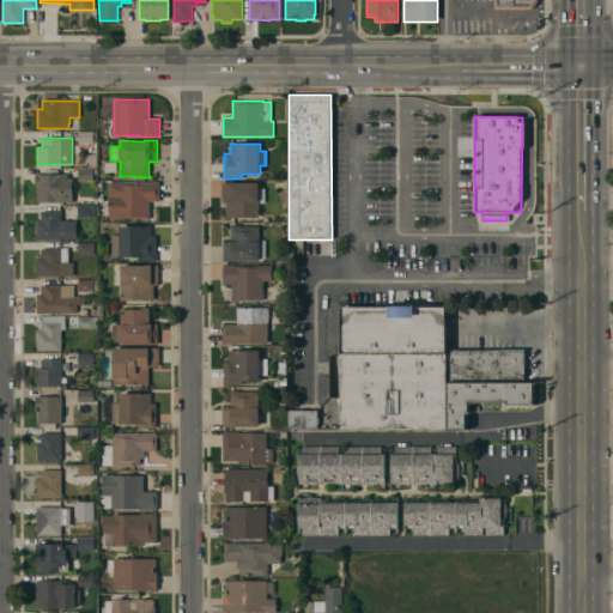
[(37,202),(37,186),(35,186),(35,174),(68,174),(68,178),(73,178),(73,182),(76,182),(76,190),(73,190),(73,202),(37,202)]
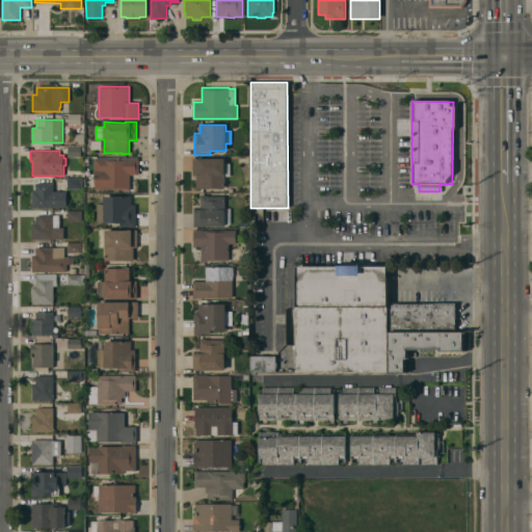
[(95,185),(89,185),(89,178),(95,178),(95,158),(132,158),(132,157),(138,157),(138,175),(130,175),(130,190),(124,190),(124,189),(95,189),(95,185)]
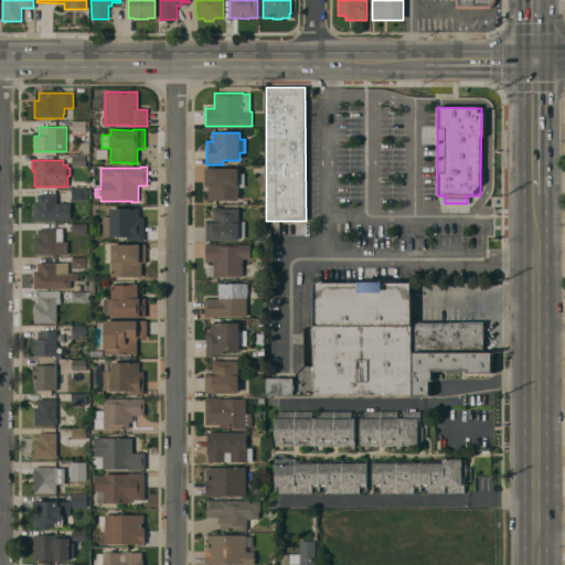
[(209,200),(209,185),(205,185),(205,168),(220,168),(238,168),(238,173),(244,173),(244,187),(238,187),(238,200),(209,200)]
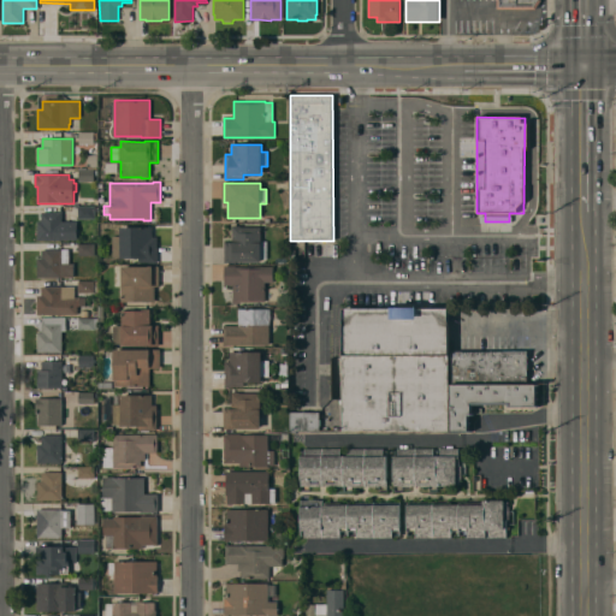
[(61,240),(61,241),(37,241),(37,221),(41,221),(41,212),(61,212),(61,221),(77,221),(77,240),(61,240)]
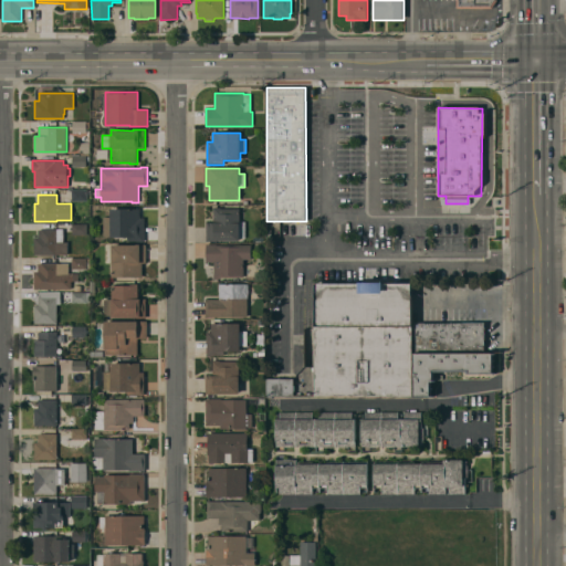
[(217,241),(211,241),(211,222),(213,222),(213,208),(221,208),(221,209),(240,209),(240,240),(217,241)]
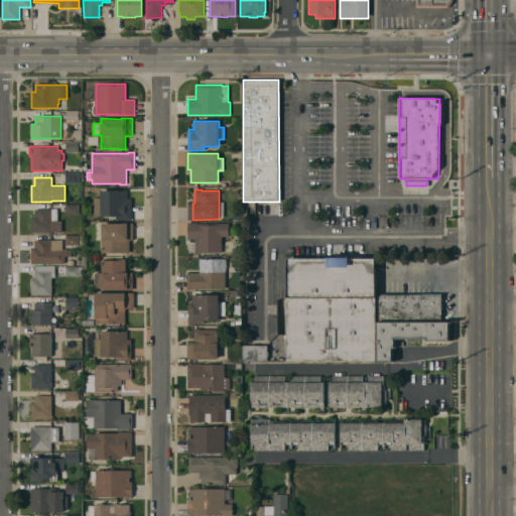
[(94,198),(101,198),(101,190),(127,190),(127,199),(132,199),(132,220),(124,220),(116,220),(116,216),(101,217),(101,215),(94,215),(94,198)]
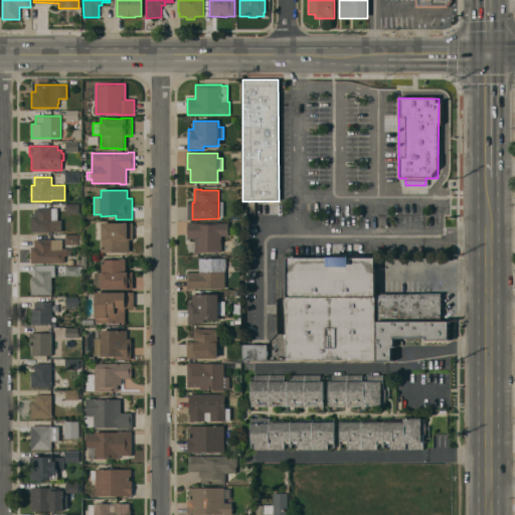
[(31,232),(31,216),(34,216),(34,209),(51,208),(57,208),(57,220),(61,220),(61,231),(31,232)]
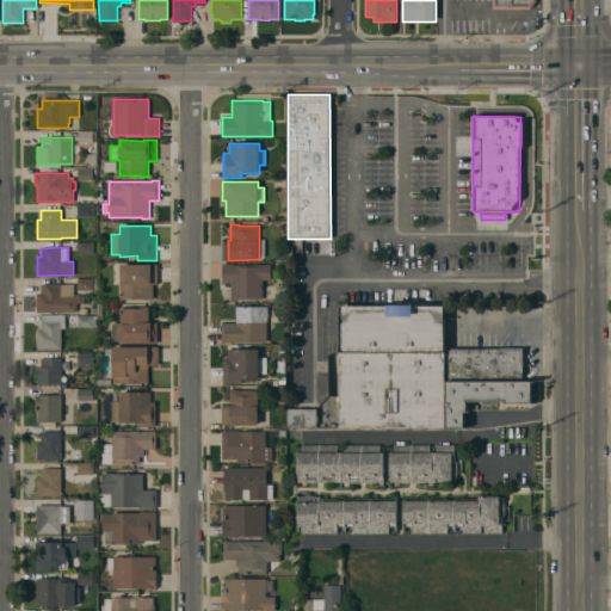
[(234,264),(271,264),(271,279),(263,279),(263,300),(239,300),(239,301),(232,301),(232,283),(222,283),(222,263),(234,264)]
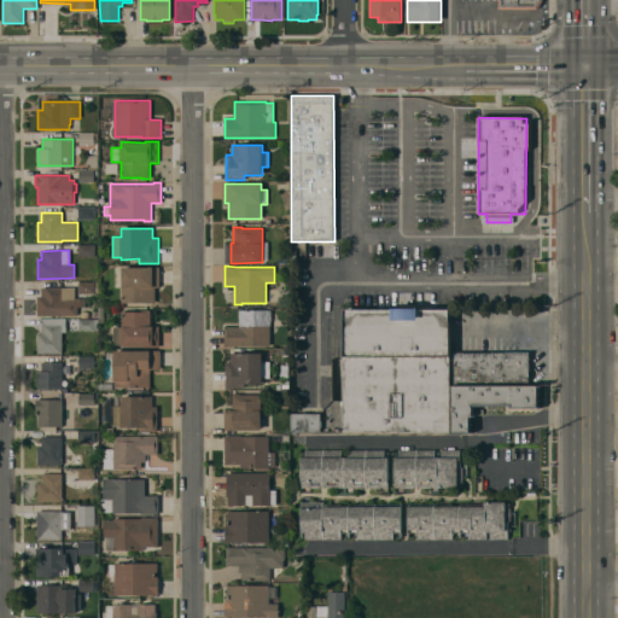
[(153,267),(159,267),(159,286),(155,286),(155,302),(122,302),(122,267),(153,267)]
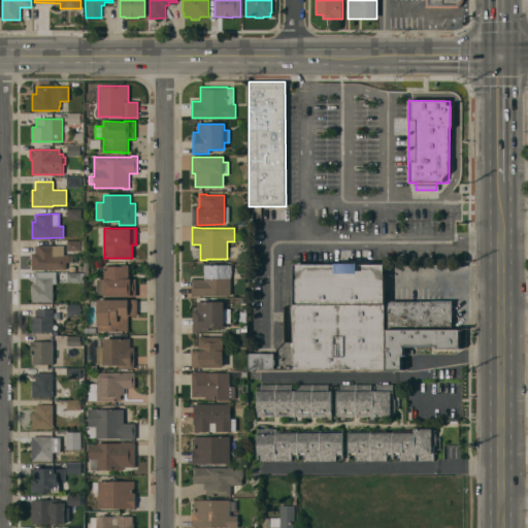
[(80,250),(80,240),(66,241),(66,251),(80,250)]
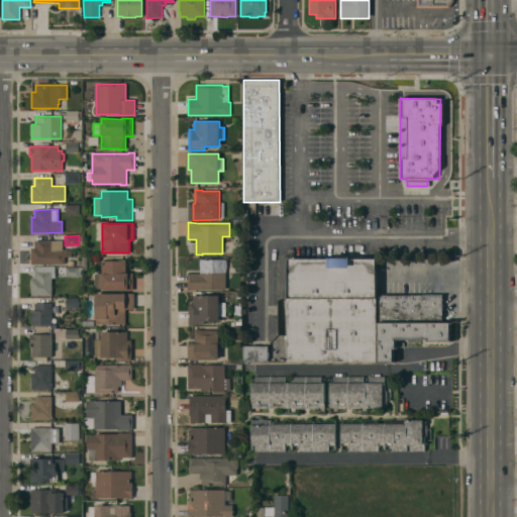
[(63,240),(63,249),(72,249),(72,256),(65,256),(65,264),(31,264),(31,247),(34,247),(34,241),(37,241),(37,240),(63,240)]
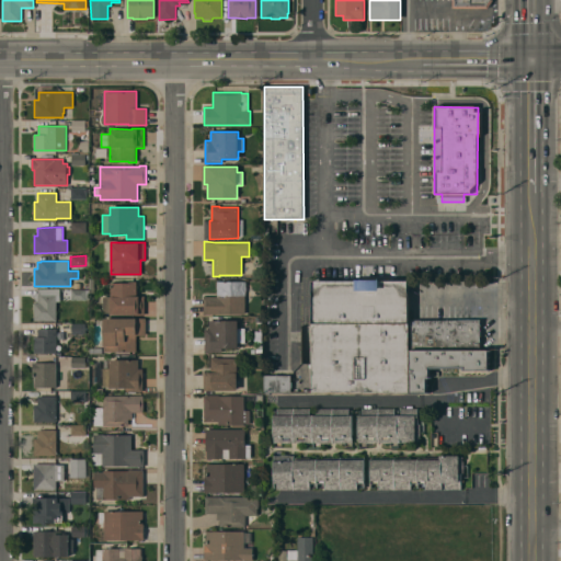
[(245,281),(245,313),(220,313),(210,313),(210,315),(204,315),(204,296),(217,296),(217,281),(245,281)]
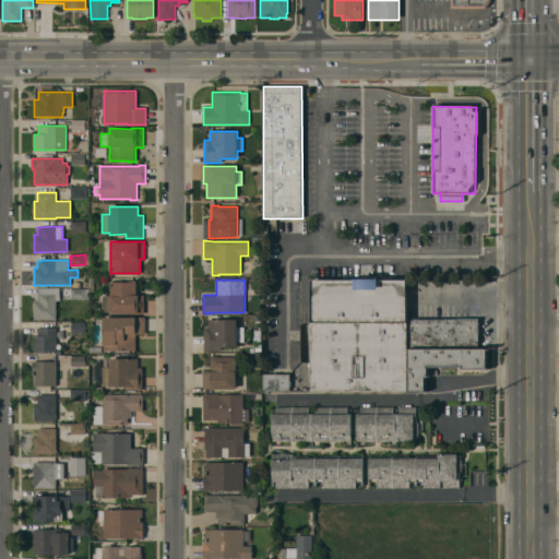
[(407,280),(407,391),(310,391),(310,280),(407,280)]
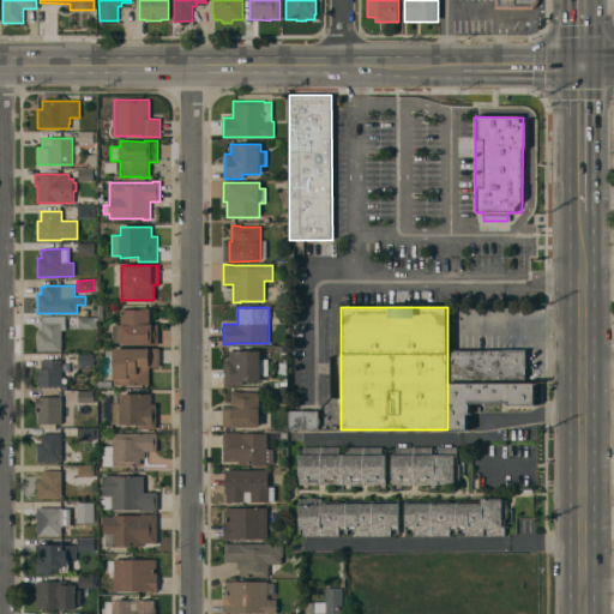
[(158,344),(149,344),(148,342),(113,342),(113,325),(121,325),(121,309),(140,309),(140,308),(150,308),(150,324),(158,324),(158,344)]
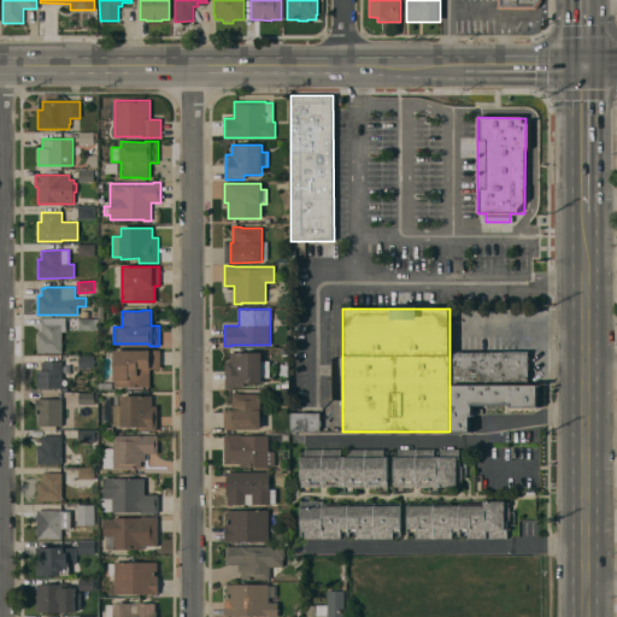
[(65,318),(65,331),(62,331),(62,352),(37,352),(37,333),(41,334),(41,318),(65,318)]
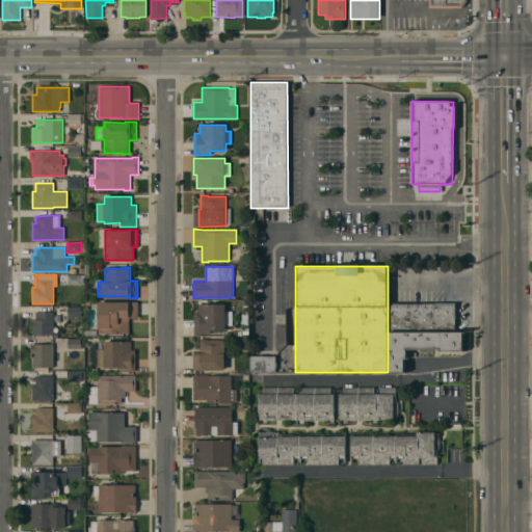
[(99,334),(99,301),(138,301),(138,317),(130,317),(130,334),(99,334)]
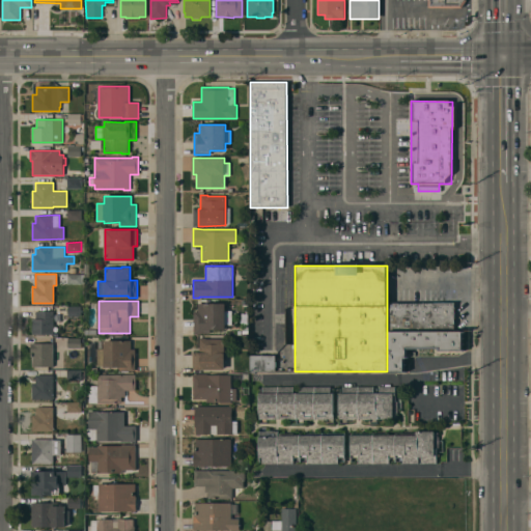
[(194,311),(198,311),(198,303),(225,303),(225,310),(232,310),(232,325),(225,325),(225,329),(210,329),(211,334),(194,334),(194,311)]
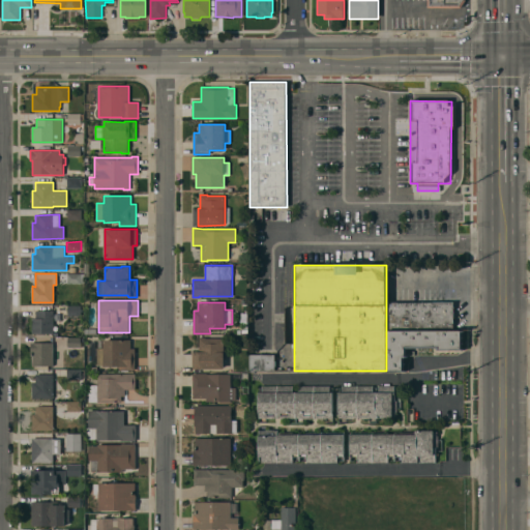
[(387,330),(387,302),(453,302),(453,330),(387,330)]
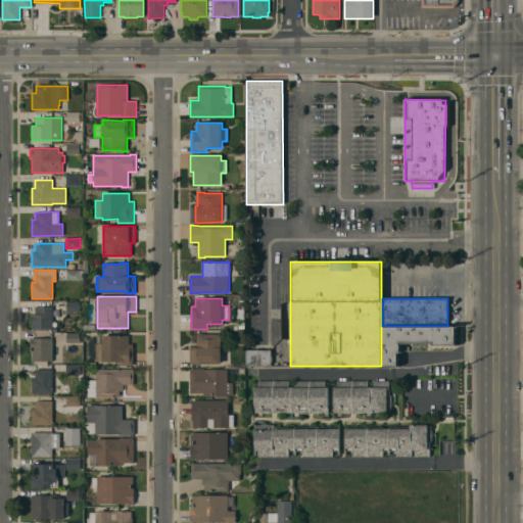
[(52,306),(52,329),(32,329),(32,314),(35,314),(35,306),(52,306)]
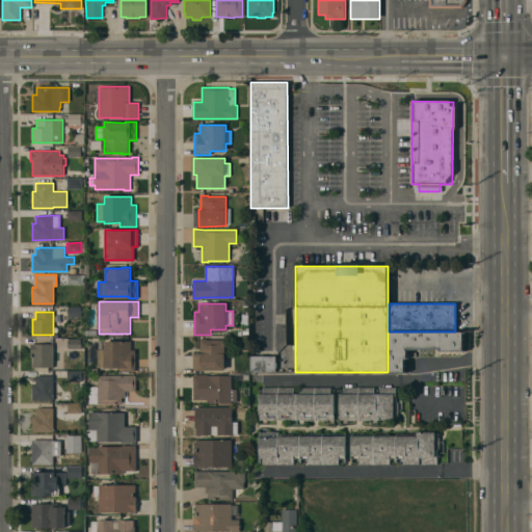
[(466,331),(466,351),(440,351),(440,349),(408,349),(408,358),(406,358),(406,373),(390,373),(389,331),(455,331),(466,331)]
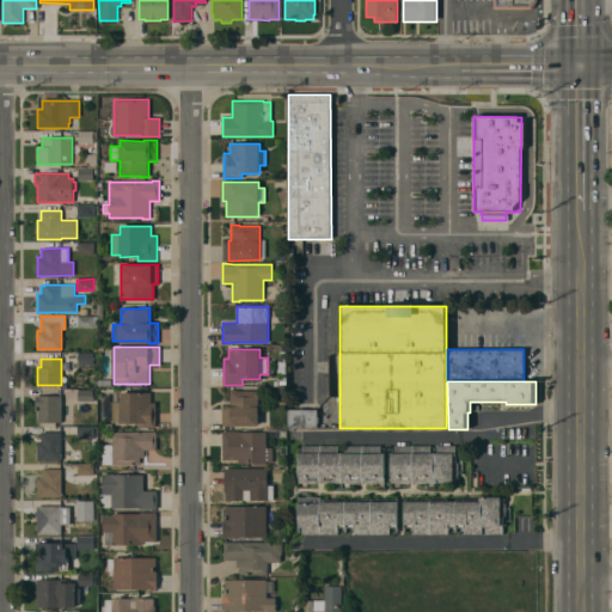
[(238,390),(238,391),(259,391),(259,426),(232,426),(222,426),(222,405),(231,405),(231,390),(238,390)]
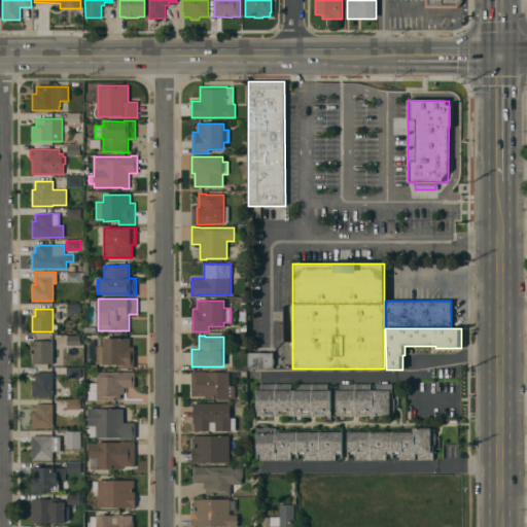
[(134,367),(118,367),(118,363),(96,363),(96,345),(97,345),(97,339),(102,339),(102,338),(130,338),(130,346),(134,346),(134,367)]
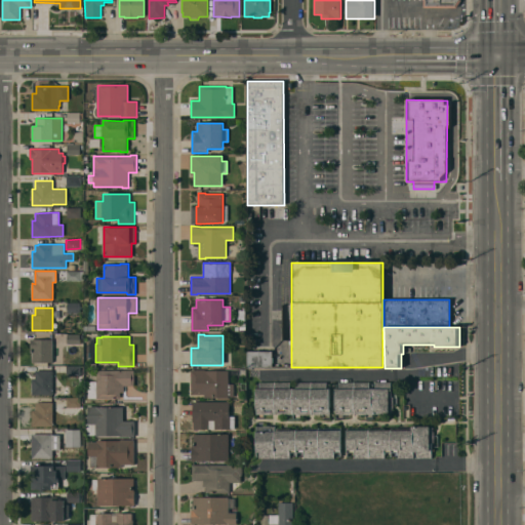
[(52,339),(52,362),(32,362),(32,349),(30,349),(30,339),(52,339)]
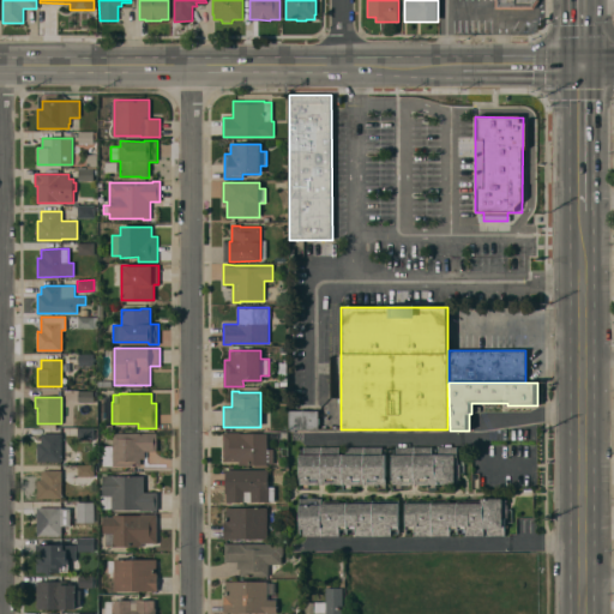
[(319,410),(319,428),(288,428),(288,410),(319,410)]
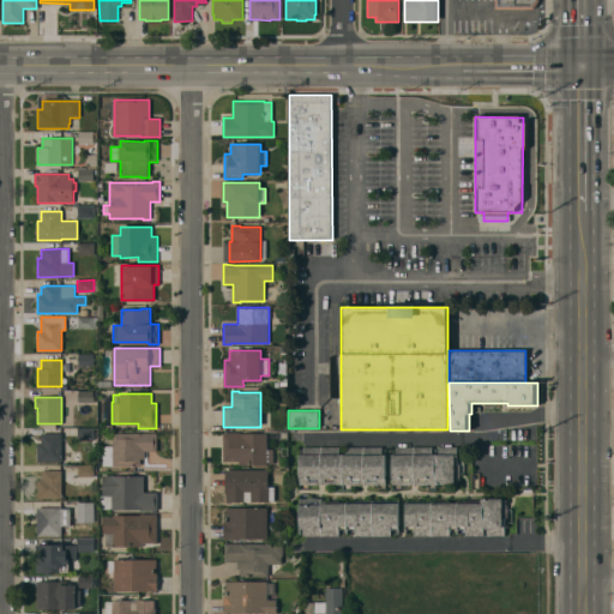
[(61,433),(61,462),(37,461),(37,441),(41,443),(41,433),(61,433)]
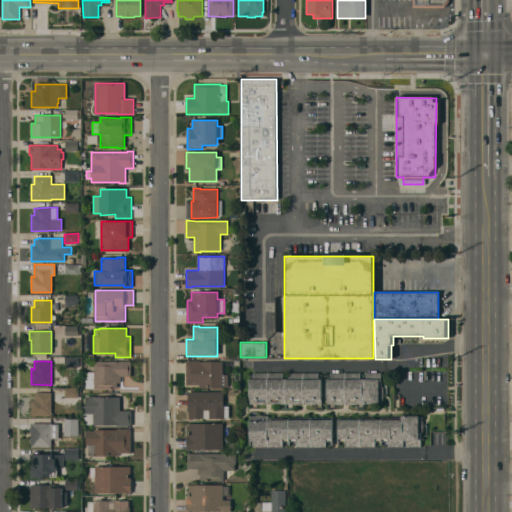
[(131,361),(131,376),(121,376),(121,382),(117,382),(117,389),(86,388),(86,372),(94,372),(94,361),(131,361)]
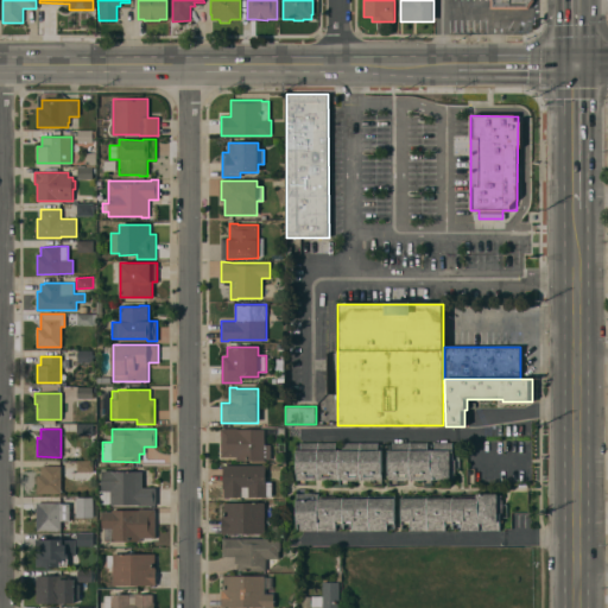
[(238,429),(238,430),(265,429),(265,444),(271,444),(271,460),(265,460),(265,461),(265,462),(252,462),(252,460),(236,460),(236,456),(221,456),(221,429),(238,429)]
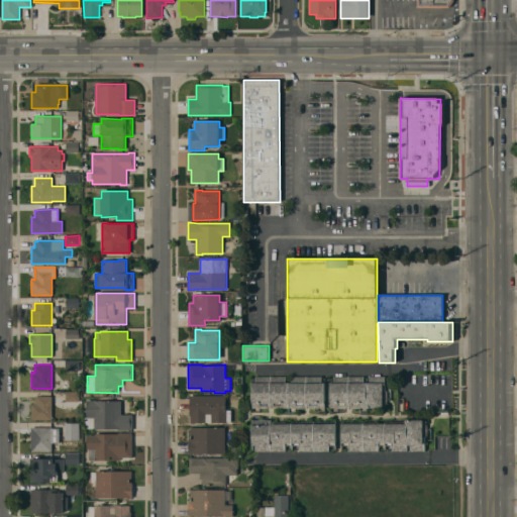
[(285,376),(285,383),(291,383),(291,376),(321,376),(321,383),(324,383),(324,407),(317,407),(317,408),(309,408),(303,408),(295,408),(282,408),(274,408),(274,407),(267,407),(267,408),(261,408),(251,408),(251,383),(254,383),(254,376),(285,376)]
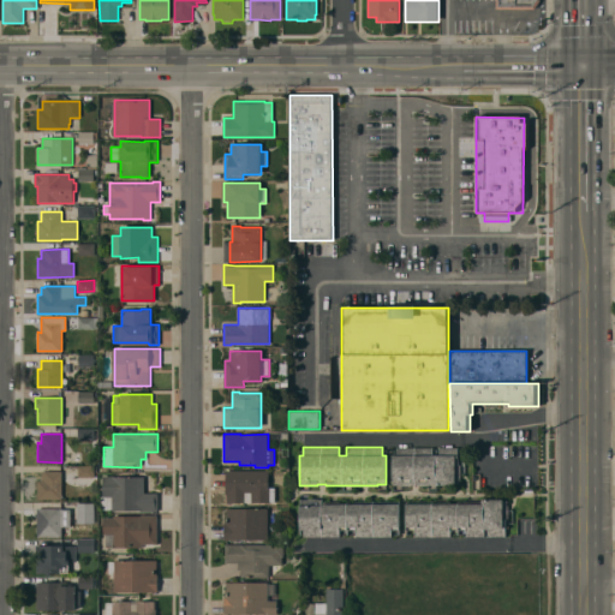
[(433,448),(433,455),(440,455),(440,447),(457,447),(457,457),(458,457),(458,465),(460,465),(460,482),(455,482),(455,484),(436,484),(428,484),(428,485),(418,485),(418,484),(411,484),(411,485),(401,485),(393,485),(393,455),(396,455),(396,448),(433,448)]
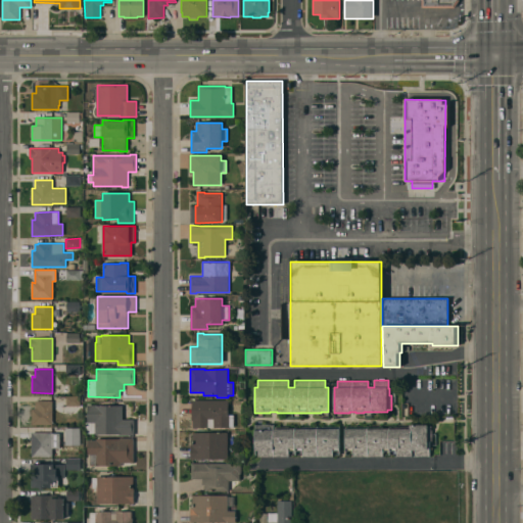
[(228,400),(228,415),(234,415),(234,427),(229,427),(214,427),(193,427),(193,420),(191,420),(192,399),(228,400)]
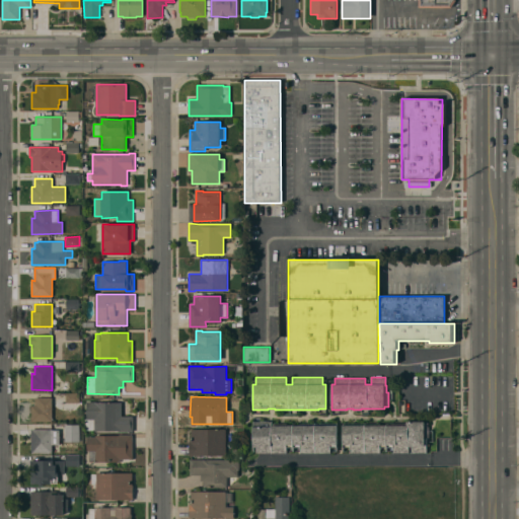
[(52,421),(31,422),(31,405),(35,405),(35,398),(38,398),(38,397),(52,397),(52,421)]
